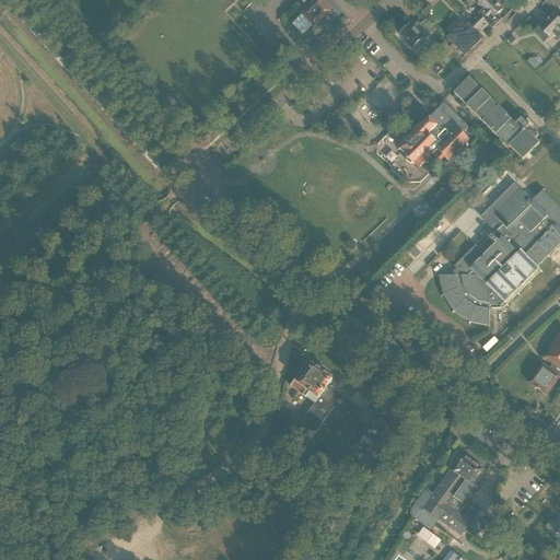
[(319,0),(316,0),(301,14),(311,24),(328,9),(319,0)]
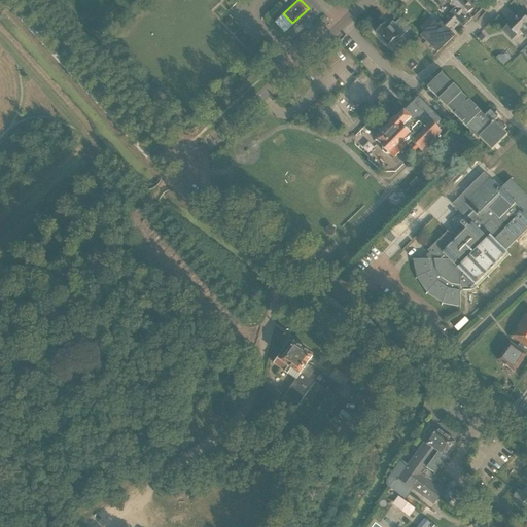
[(436,0),(442,5),(446,1),(454,9),(444,20),(451,27),(453,29),(459,24),(463,28),(472,19),(468,14),(473,9),(464,0),(436,0)]
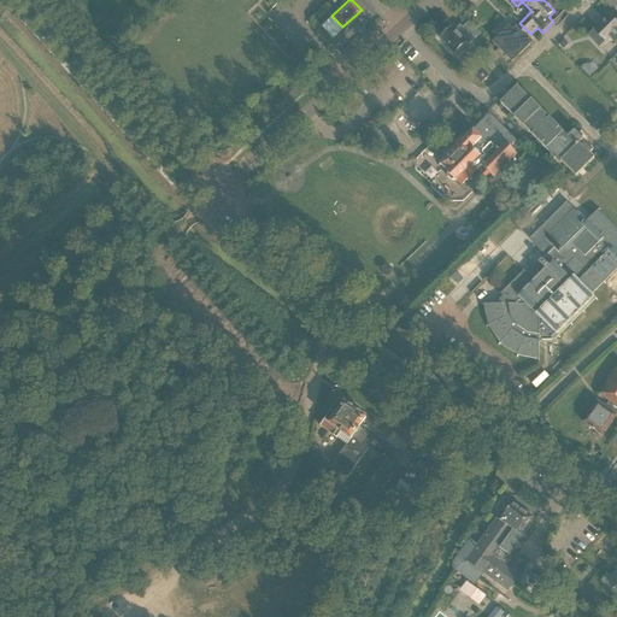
[(616,19),(615,22),(610,16),(588,36),(600,48),(610,39),(616,45),(616,19)]
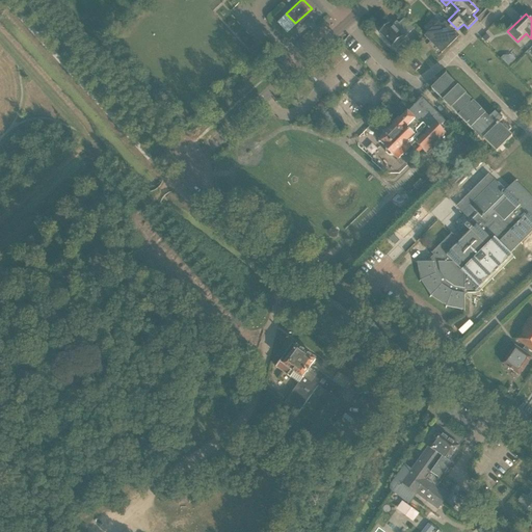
[(455,27),(448,20),(442,26),(439,23),(425,36),(442,54),(459,36),(452,29),(455,27)]
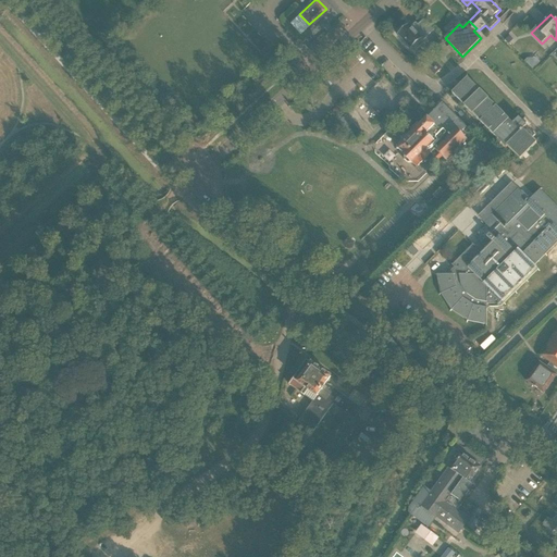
[(416,23),(410,28),(408,25),(398,35),(410,48),(421,39),(422,41),(428,37),(426,36),(431,33),(421,22),(418,25),(416,23)]
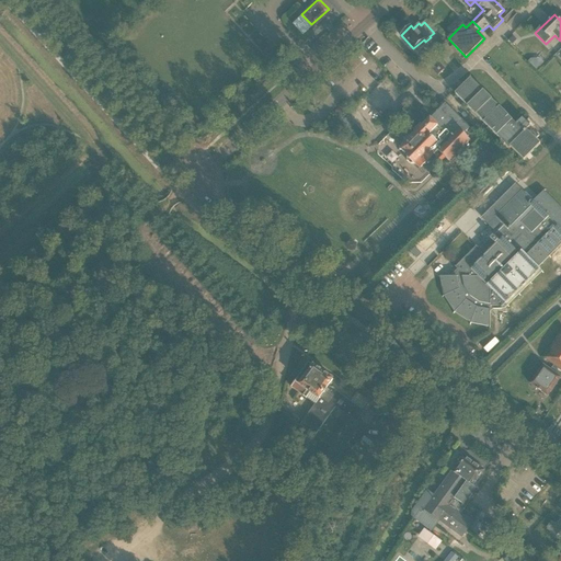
[(437,63),(431,68),(438,76),(444,70),(437,63)]
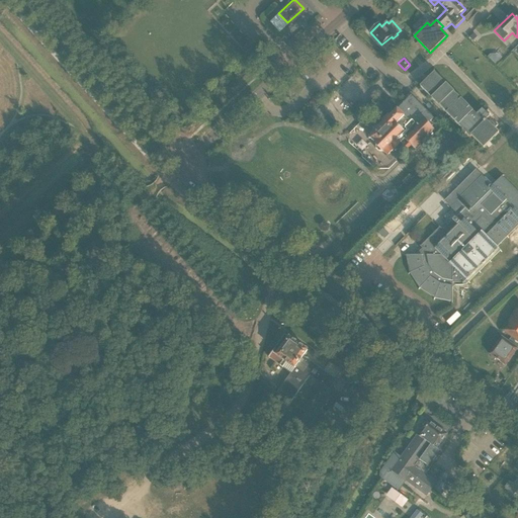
[(470,138),(471,137),(484,149),(499,134),(494,130),(498,125),(482,110),(477,115),(434,73),(420,87),(470,138)]
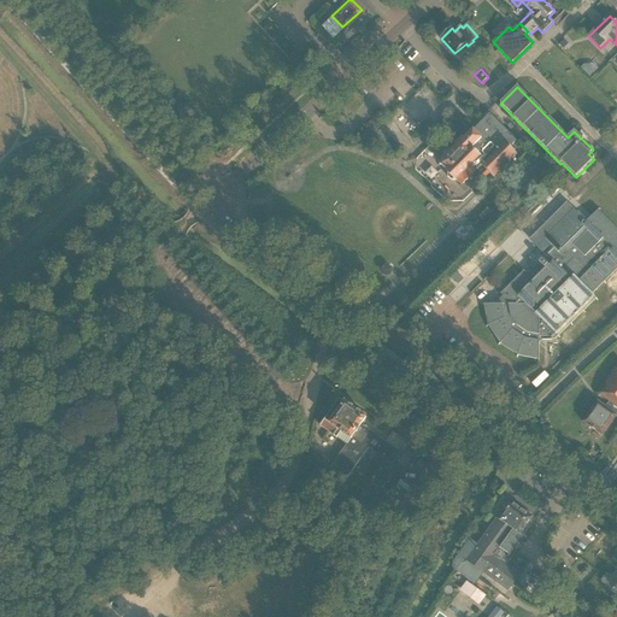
[(464,140),(463,139),(456,146),(457,147),(451,153),(450,152),(447,153),(445,157),(446,158),(442,162),(440,162),(440,166),(442,166),(448,172),(447,172),(447,177),(451,181),(456,181),(457,181),(462,186),(481,166),(493,178),(499,174),(517,156),(513,152),(516,150),(512,146),(516,142),(489,115),(472,131),(464,140)]
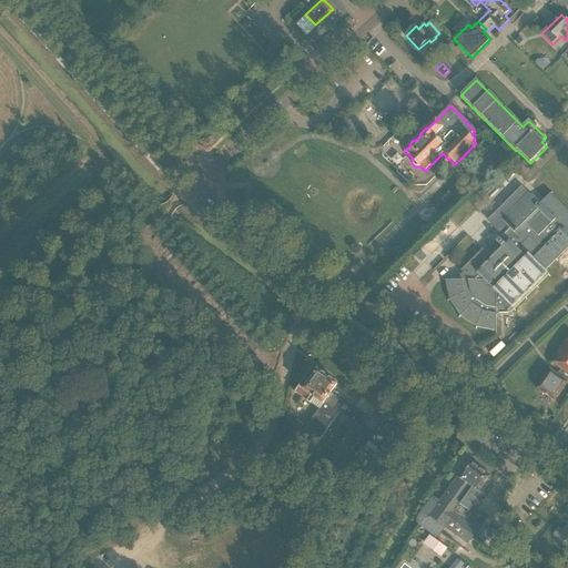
[(567,211),(550,194),(540,204),(527,192),(499,219),(510,229),(486,253),(483,250),(460,271),(466,276),(462,281),(446,281),(449,300),(449,301),(460,316),(463,318),(476,327),(477,327),(496,332),(496,311),(508,311),(511,307),(514,310),(549,275),(545,271),(556,260),(567,247),(567,211)]
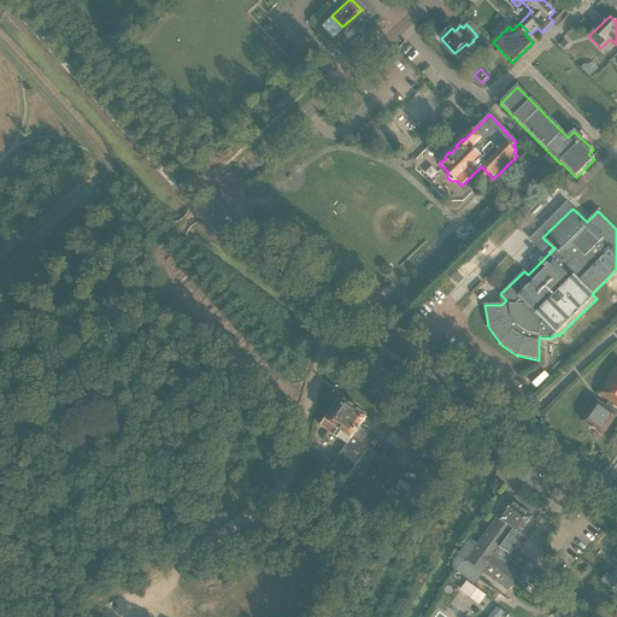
[(460,241),(472,242),(472,231),(462,230),(460,241)]
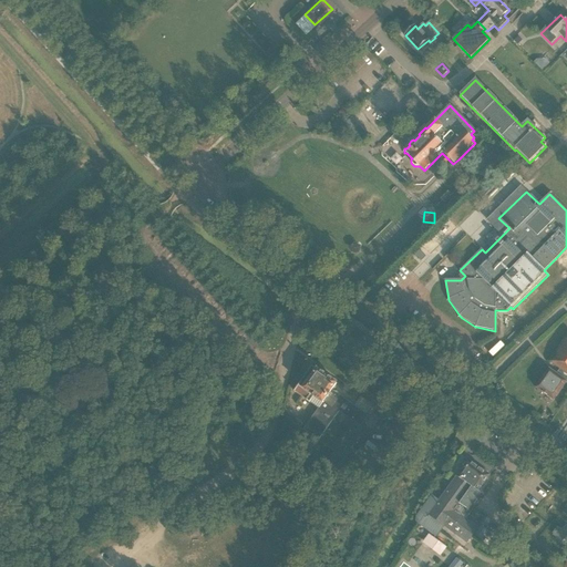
[(362,248),(361,246),(360,245),(359,244),(357,243),(354,243),(353,243),(351,244),(350,246),(350,248),(350,250),(350,251),(352,254),(353,254),(356,255),(358,255),(359,254),(360,253),(361,250),(362,248)]
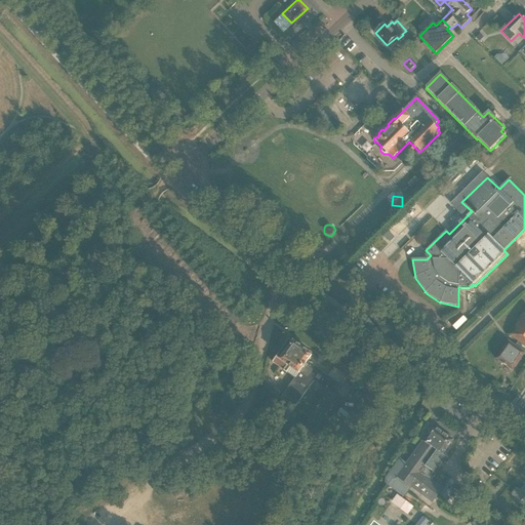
[(518,349),(522,345),(524,347),(524,312),(509,335),(518,341),(515,347),(509,341),(496,360),(513,371),(524,354),(518,349)]
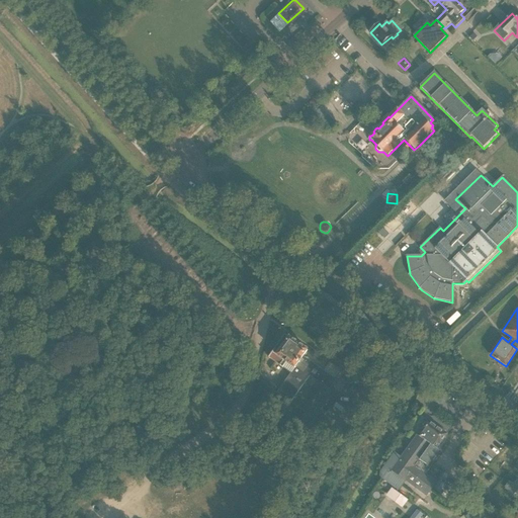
[(304,357),(308,351),(285,335),(268,358),(291,374),(277,393),(290,403),(310,376),(329,390),(336,380),(304,357)]
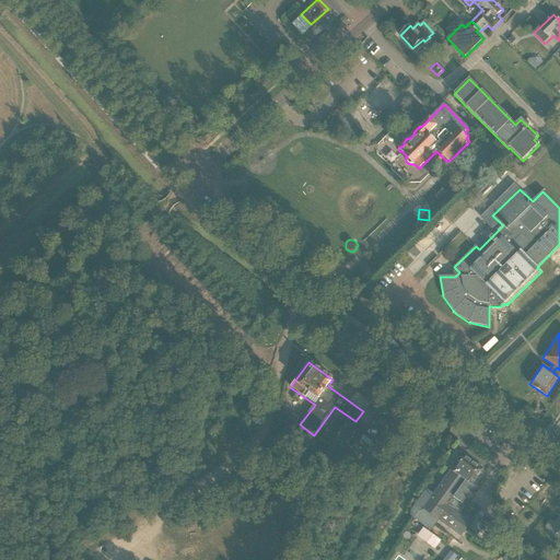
[(434,496),(426,489),(413,506),(412,516),(431,529),(439,520),(462,537),(473,523),(459,513),(477,489),(471,486),(475,480),(476,481),(483,469),(462,454),(454,465),(455,466),(434,496)]
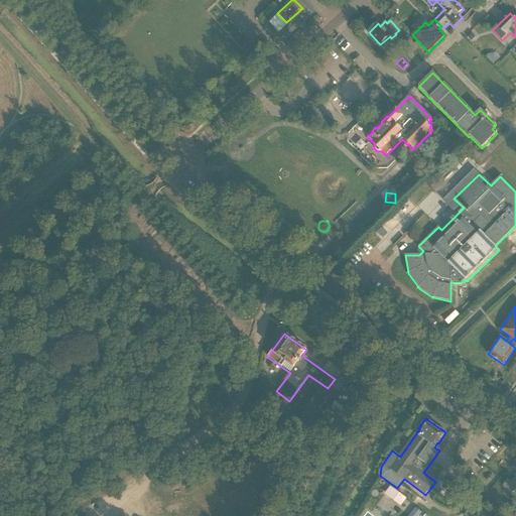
[(408,429),(404,435),(408,437),(412,432),(408,429)]
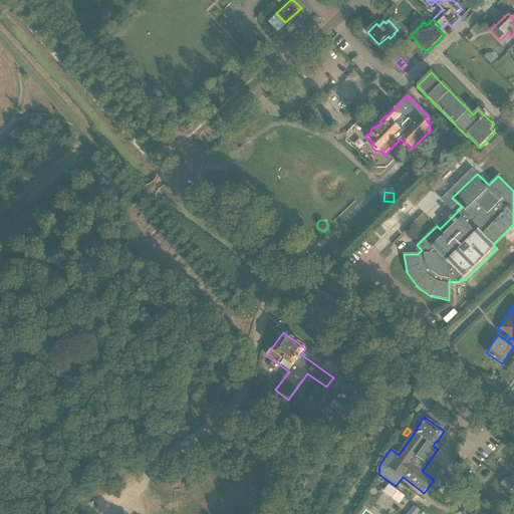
[(494,455),(497,450),(491,446),(487,450),(494,455)]
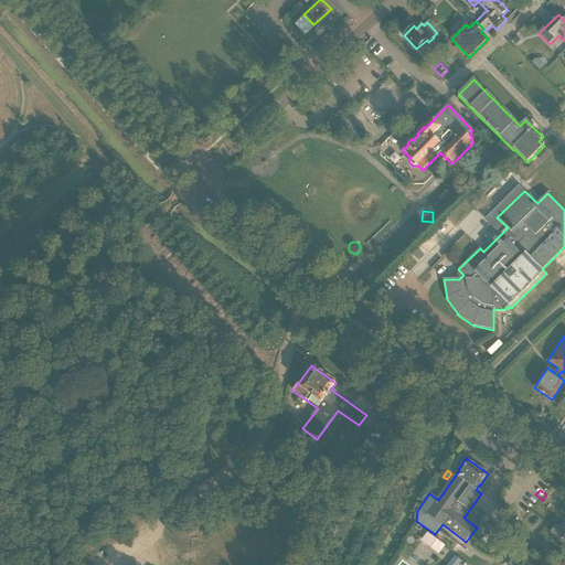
[(530,516),(533,510),(528,507),(523,514),(530,516)]
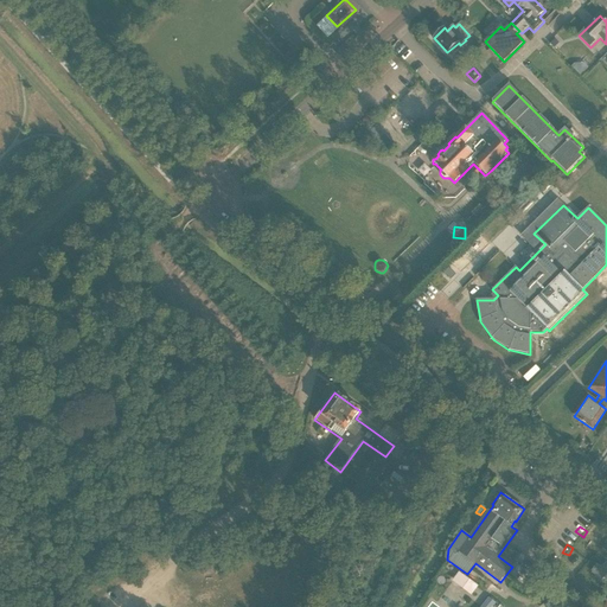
[(510,575),(517,579),(522,568),(516,566),(510,575)]
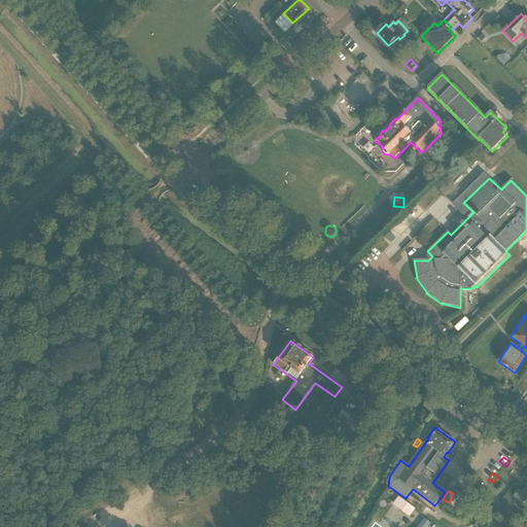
[(454,495),(449,502),(455,506),(460,499),(454,495)]
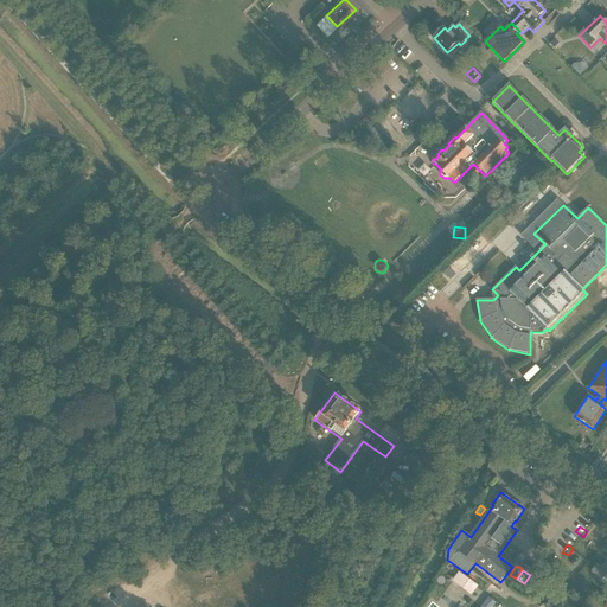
[(452,581),(471,595),(478,587),(459,573),(452,581)]
